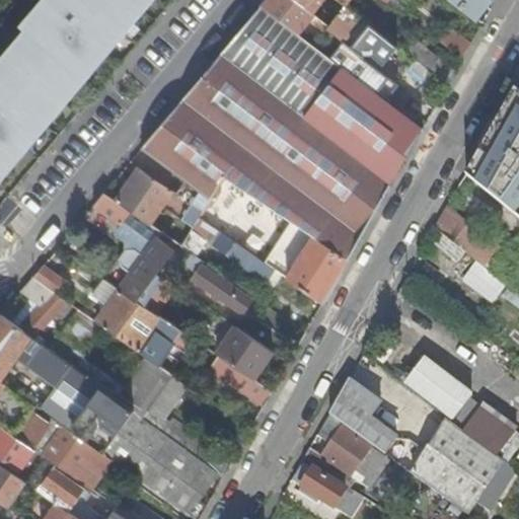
[(41,0),(30,13),(35,18),(25,29),(0,59),(0,166),(3,164),(10,156),(17,162),(44,133),(35,127),(42,119),(52,106),(47,101),(55,91),(64,80),(70,85),(81,72),(87,65),(94,71),(120,42),(113,34),(120,27),(130,15),(124,10),(132,0),(41,0)]
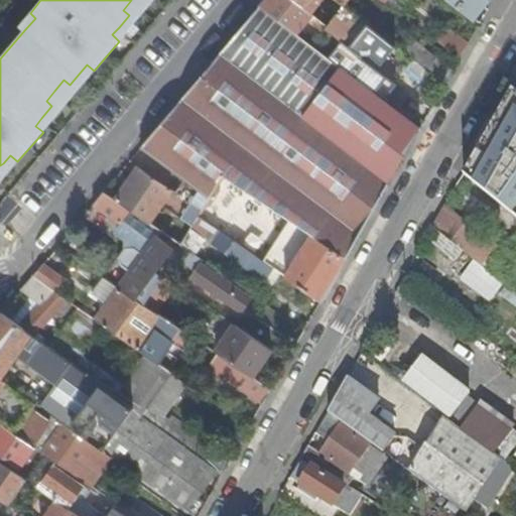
[(129,15),(138,4),(132,0),(131,0),(123,10),(129,15)]
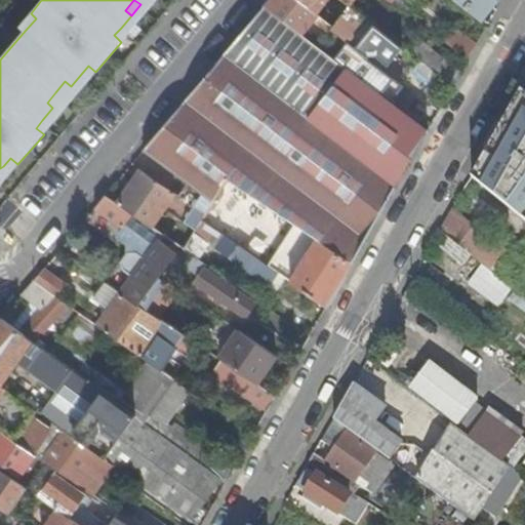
[(298,0),(269,0),(265,6),(301,35),(313,19),(328,32),(332,27),(328,24),(317,13),(298,0)]
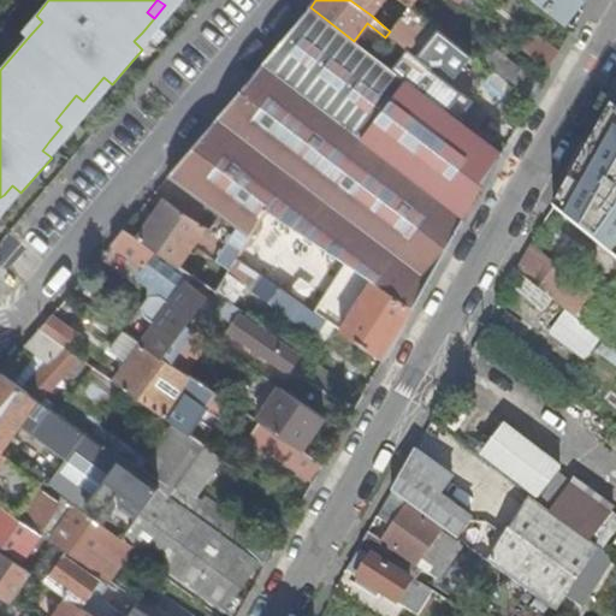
[(350,0),(372,16),(384,0),(350,0)]
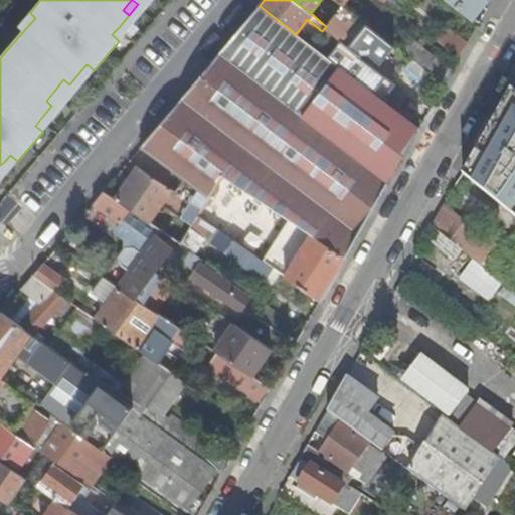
[(448,0),(472,18),(485,0),(448,0)]
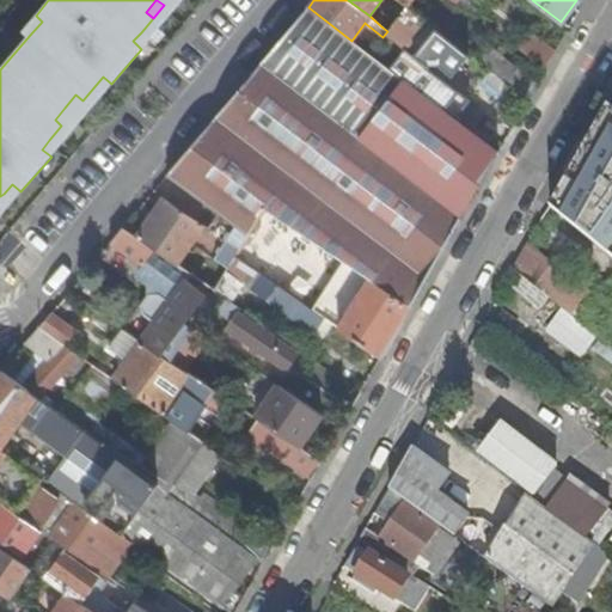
[(387,31),(383,37),(381,40),(401,54),(405,49),(427,20),(422,17),(409,6),(397,20),(392,28),(387,31)]
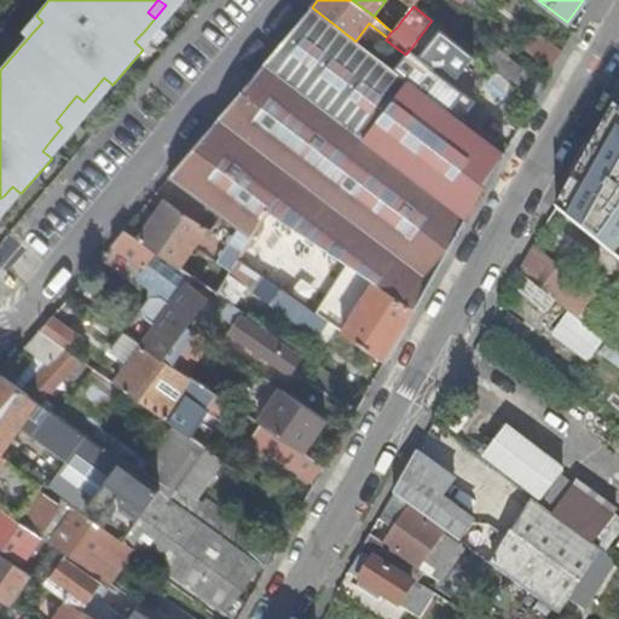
[(312,7),(169,177),(229,221),(252,238),(268,209),(350,265),(416,307),(504,155),(444,109),(394,70),(356,41),(312,7)]
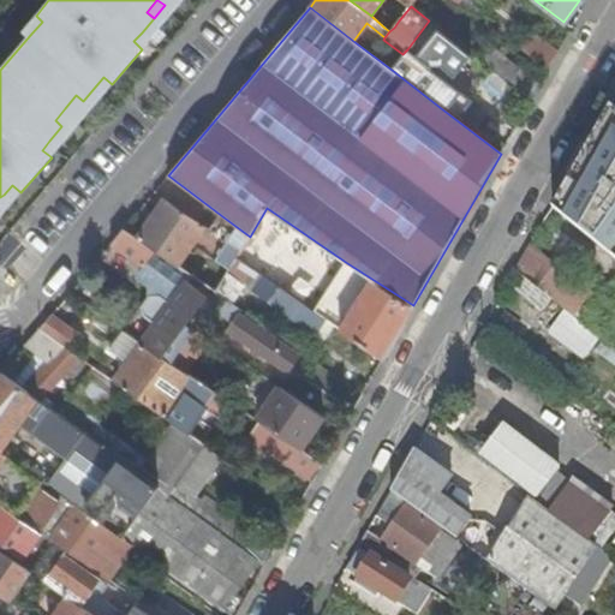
[(24,29),(30,35),(42,22),(36,16),(24,29)]
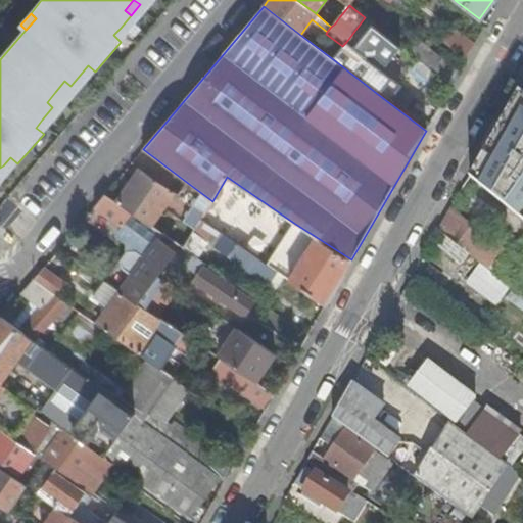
[(346,42),(354,48),(373,25),(365,17),(346,42)]
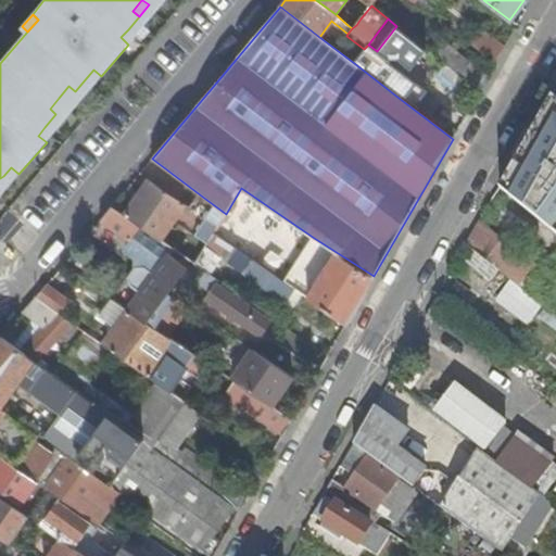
[(495,64),(505,48),(477,25),(465,40),(491,61),(495,64)]
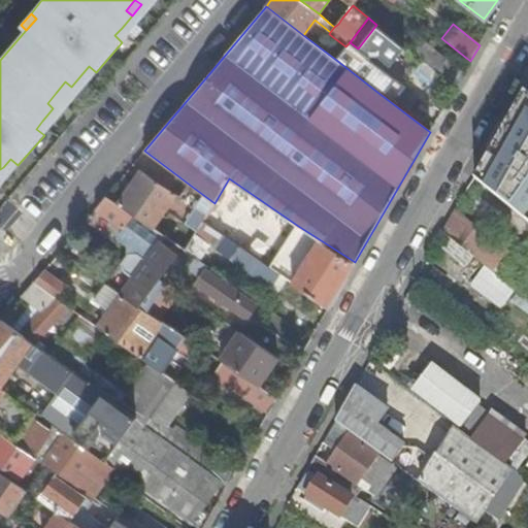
[(394,62),(405,47),(382,28),(376,25),(358,48),(368,57),(376,56),(386,62),(394,62)]
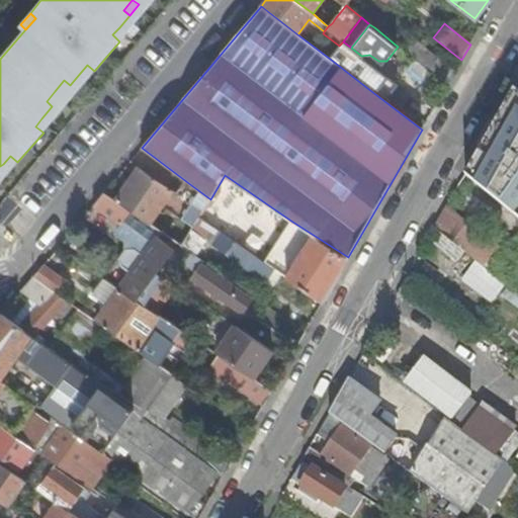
[(126,33),(119,27),(112,34),(119,41),(126,33)]
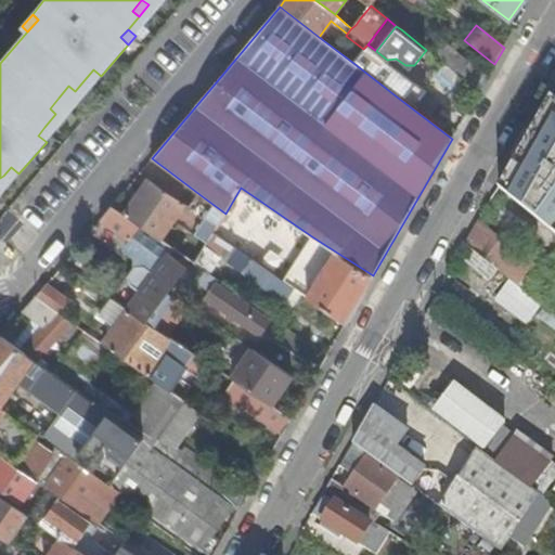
[(479,90),(488,76),(441,40),(431,53),(479,90)]
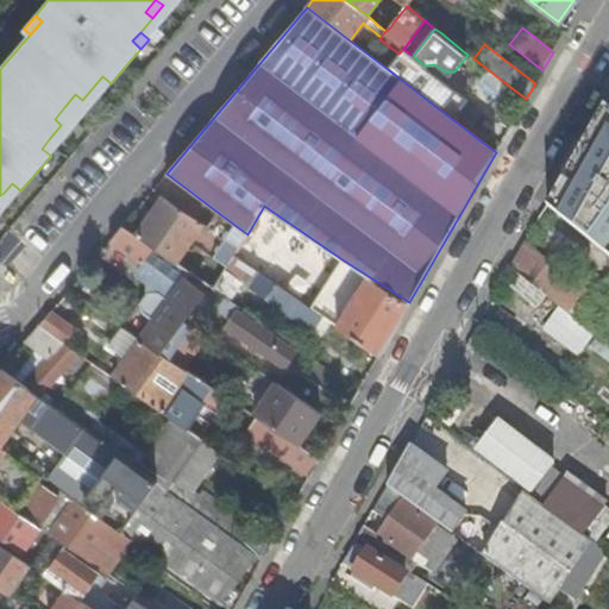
[(393,62),(388,69),(437,107),(443,100),(393,62)]
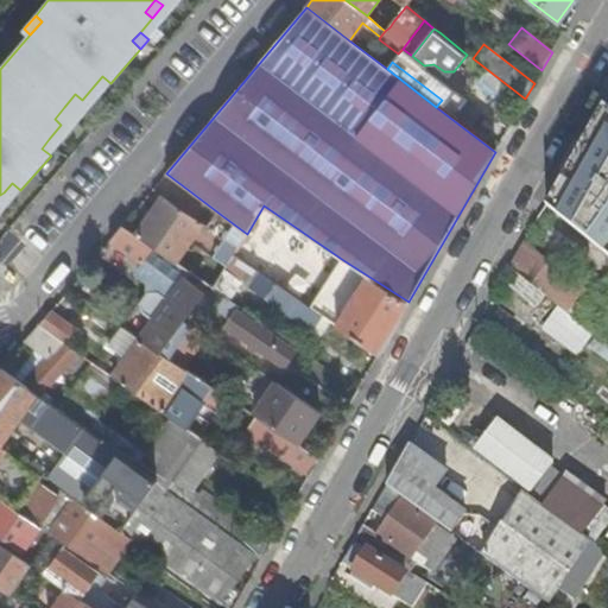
[(103,93),(111,83),(102,76),(95,84),(103,93)]
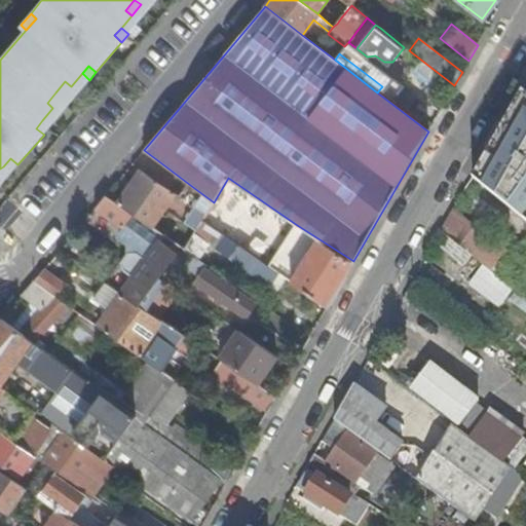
[(62,98),(71,86),(65,81),(55,92),(62,98)]
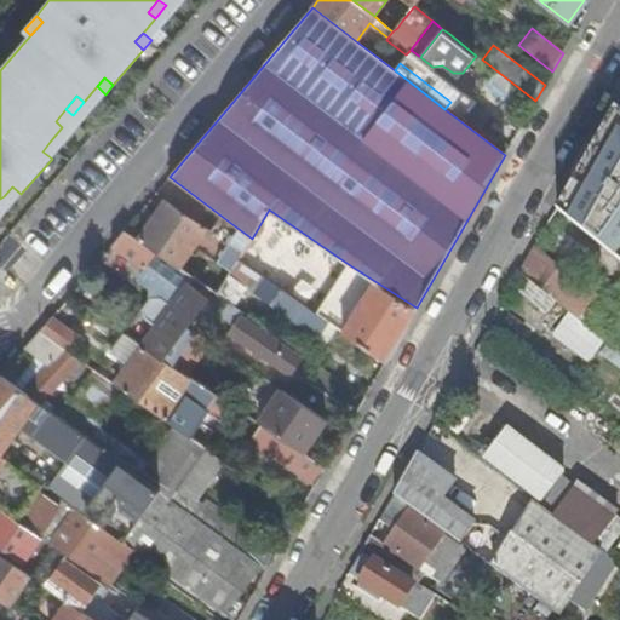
[(62,127),(73,115),(65,109),(56,121),(62,127)]
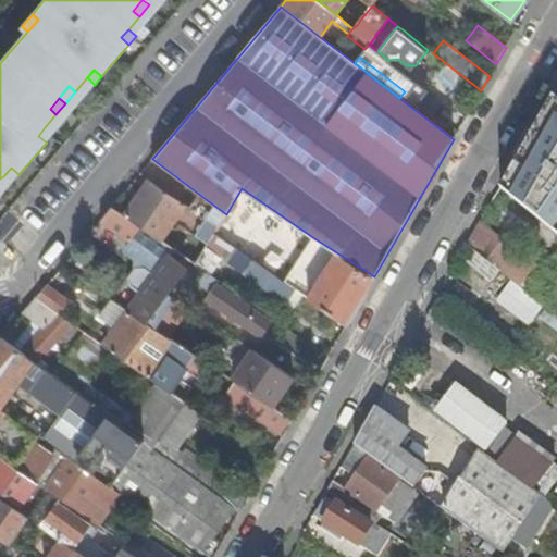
[(556,100),(553,98),(529,140),(500,189),(556,235),(556,100)]
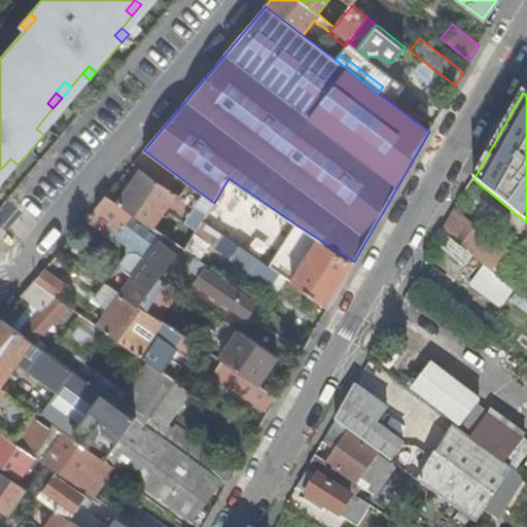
[(50,128),(42,120),(36,129),(44,135),(50,128)]
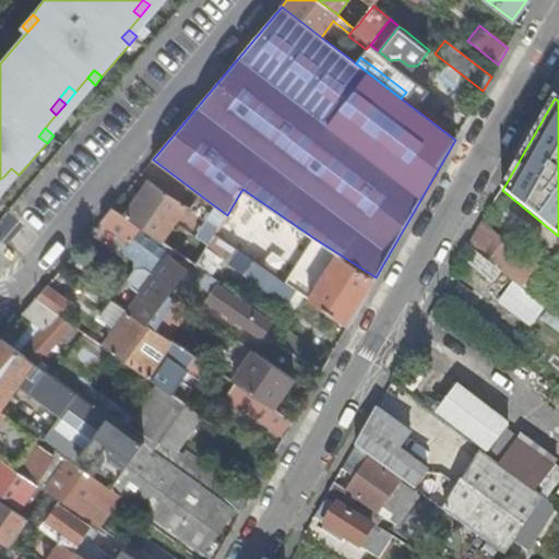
[(12,183),(19,175),(11,168),(3,177),(12,183)]
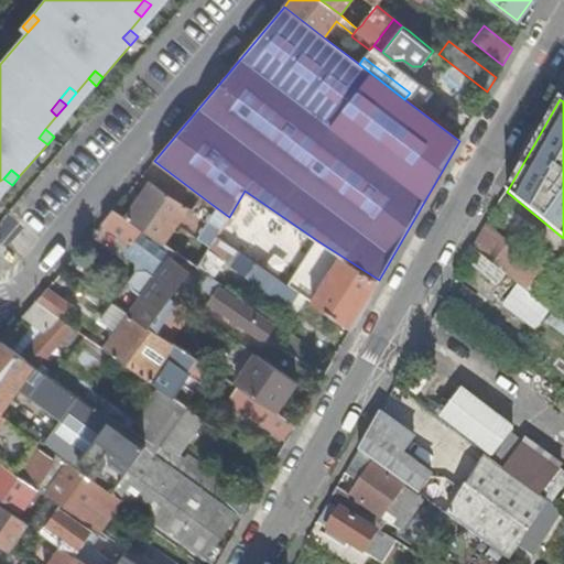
[(142,229),(164,243),(187,206),(152,183),(127,218),(142,229)]
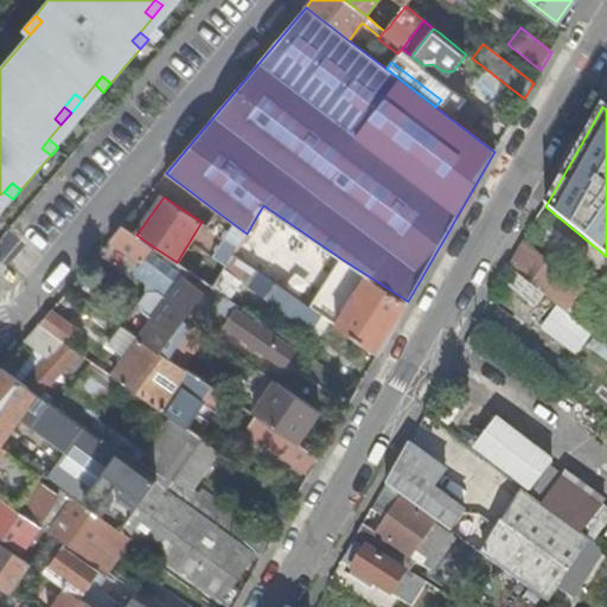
[(224,217),(189,270),(211,286),(213,287),(216,283),(224,269),(229,262),(234,254),(247,234),(224,217)]
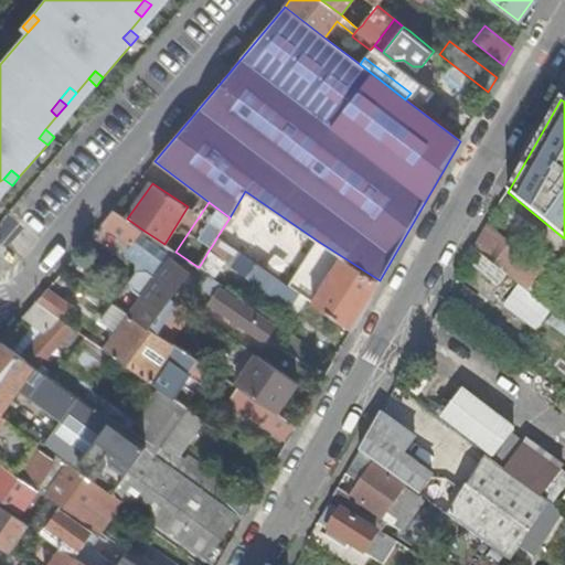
[(114,210),(103,223),(132,243),(139,234),(142,230),(127,219),(114,210)]
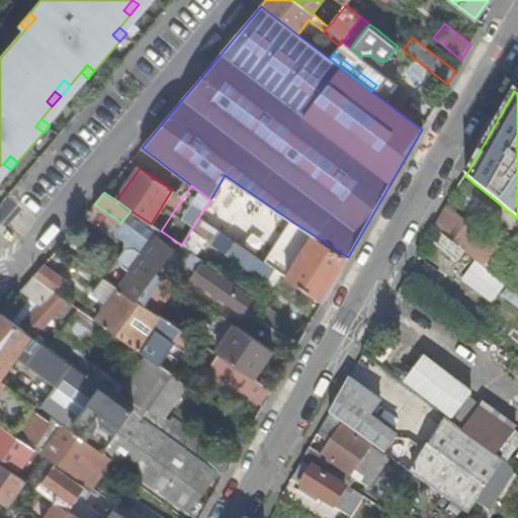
[(448,205),(436,228),(478,261),(483,265),(499,246),(448,205)]
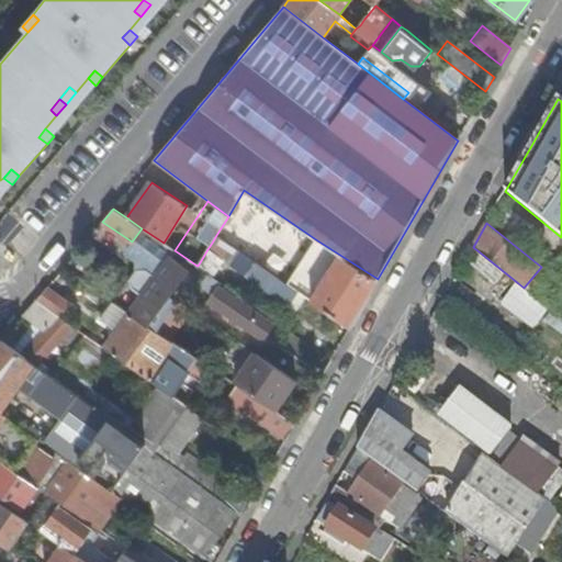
[(142,228),(138,233),(160,248),(164,243),(142,228)]
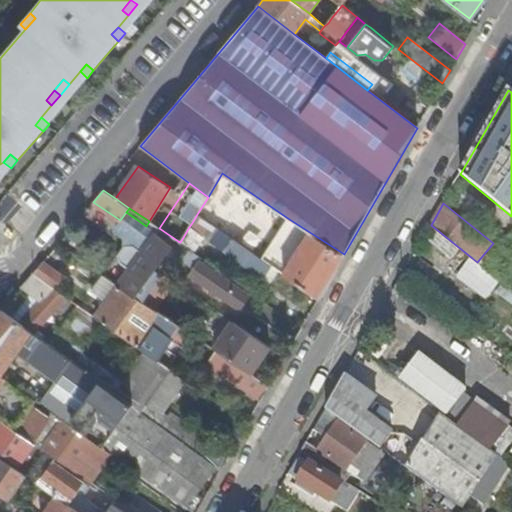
[(211,224),(197,214),(193,221),(207,230),(211,224)]
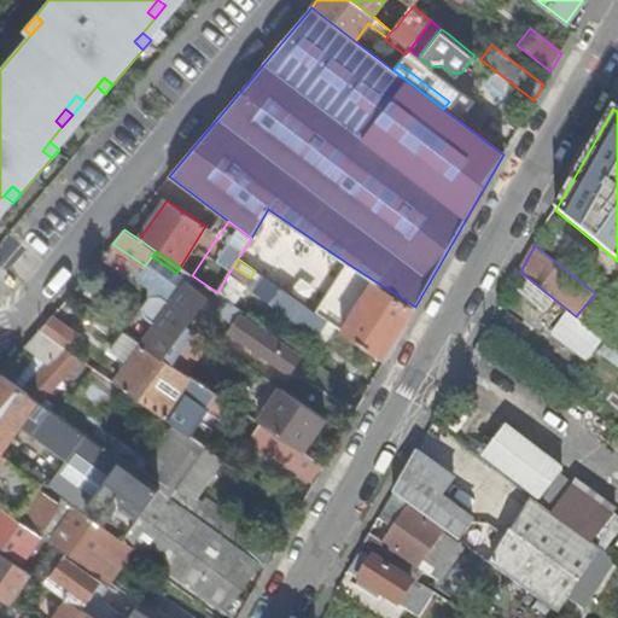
[(415,307),(349,264),(316,313),(328,320),(336,325),(385,359),(415,307)]
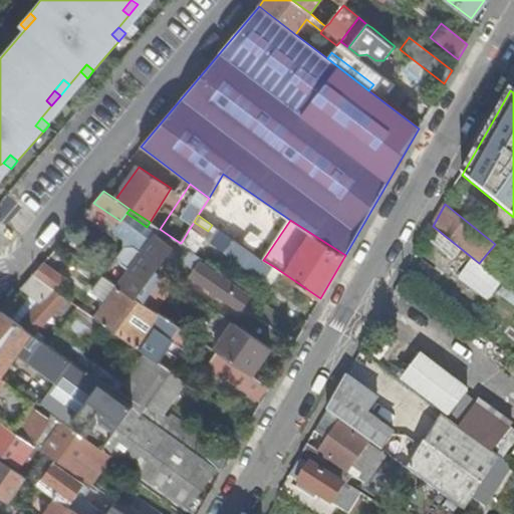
[(273,266),(263,260),(212,225),(208,231),(207,233),(208,242),(264,280),(273,266)]
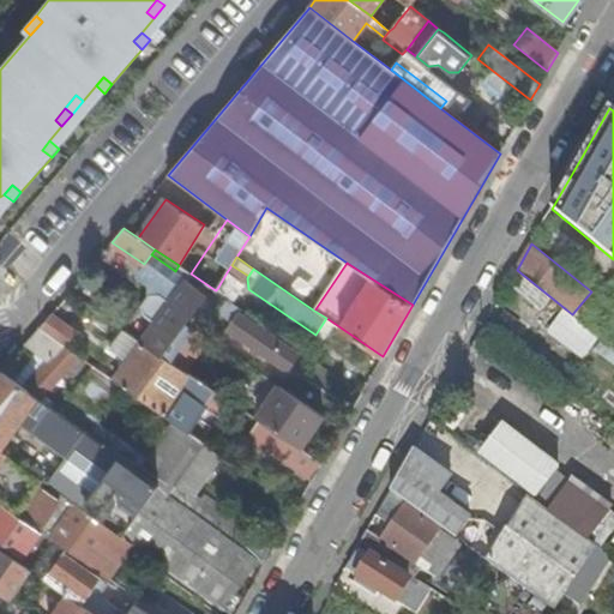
[(227,272),(218,287),(236,300),(246,286),(239,280),(233,276),(227,272)]
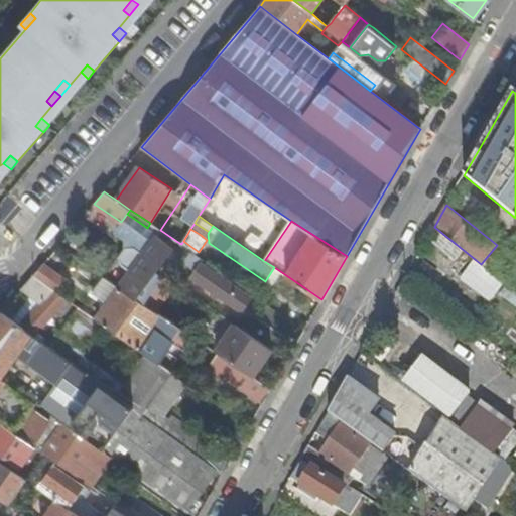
[(131,272),(119,287),(135,298),(136,299),(173,249),(157,237),(145,253),(136,247),(127,247),(121,257),(122,265),(131,272)]
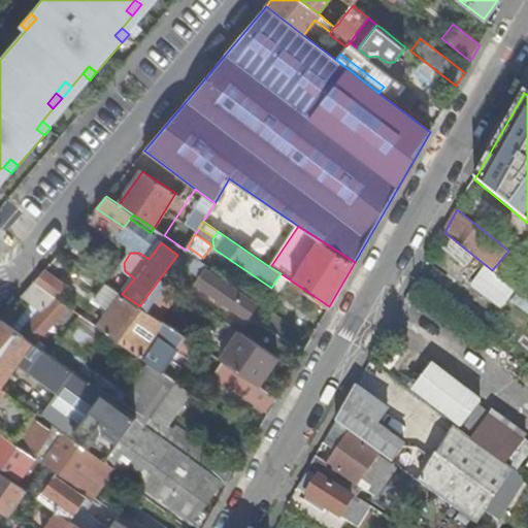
[(196,257),(186,250),(177,262),(187,269),(196,257)]
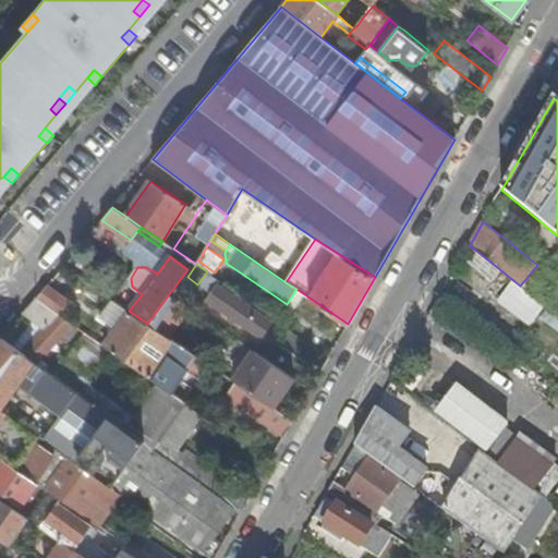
[(193,292),(197,284),(187,277),(177,296),(189,305),(190,305),(196,295),(193,292)]
